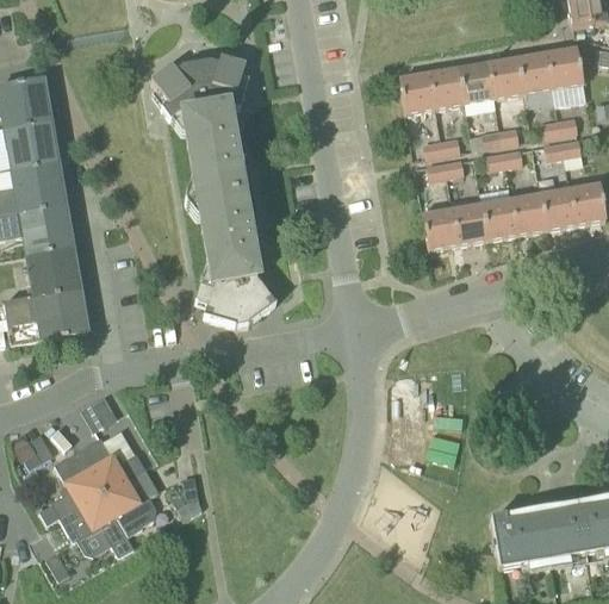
[(569,0),(573,29),(608,23),(608,0),(569,0)]
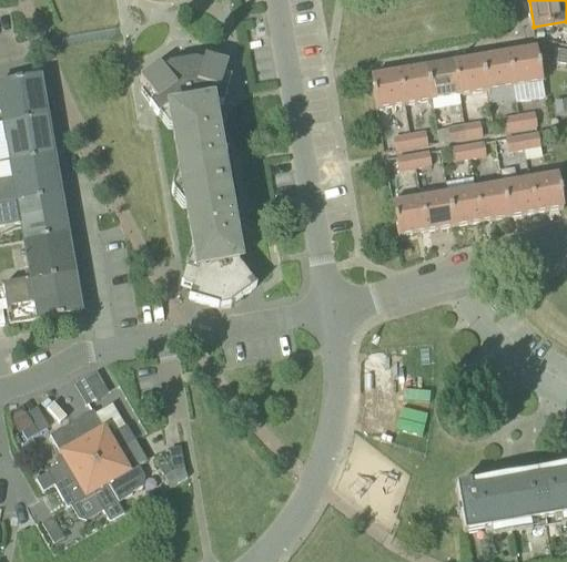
[(544,27),(536,28),(537,37),(545,36),(544,27)]
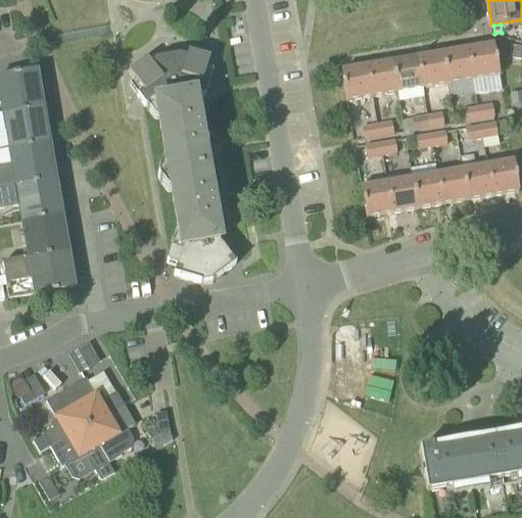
[(502,87),(493,42),(468,47),(474,78),(476,91),(502,87)]
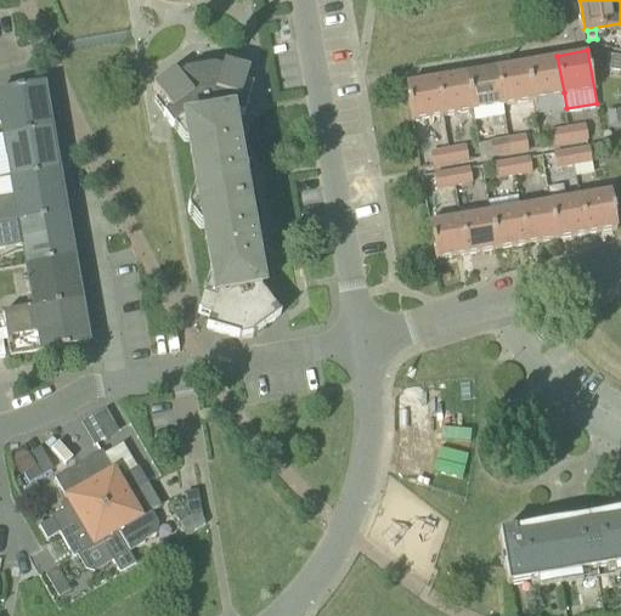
[(620,52),(613,51),(610,66),(620,67),(620,52)]
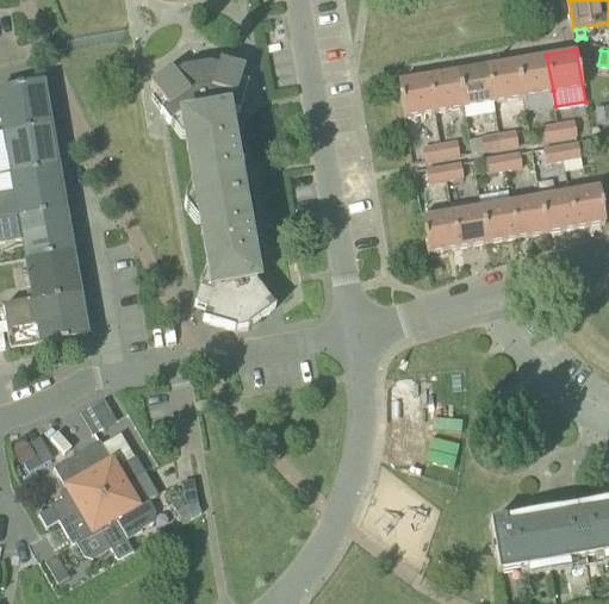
[(523,95),(553,91),(546,55),(517,60),(523,95)]
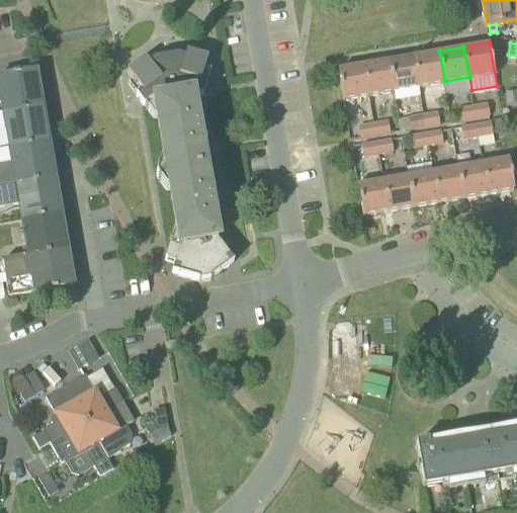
[(185,55),(178,53),(155,56),(149,61),(146,56),(127,69),(134,77),(128,81),(137,92),(144,102),(148,99),(147,96),(191,88),(192,92),(193,90),(203,93),(207,80),(211,67),(205,65),(208,56),(186,50),(185,55)]
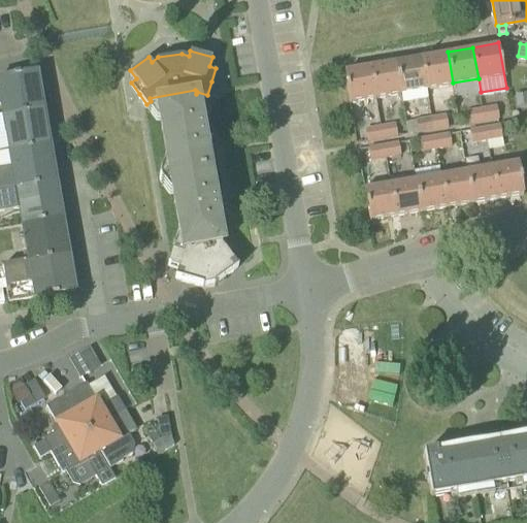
[(448,52),(421,56),(426,87),(428,94),(440,92),(441,95),(454,93),(453,83),(448,52)]
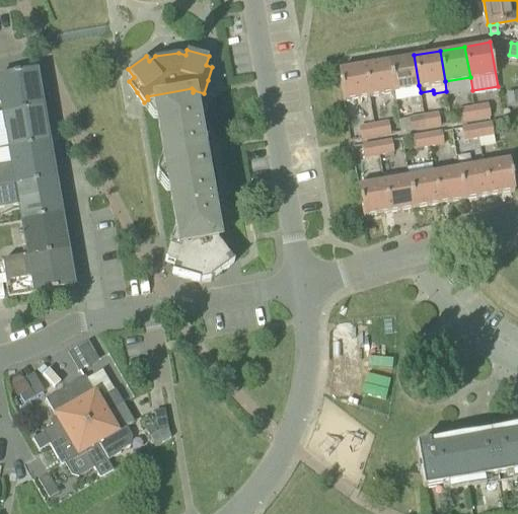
[(394,89),(410,87),(419,85),(414,55),(389,59),(394,89)]
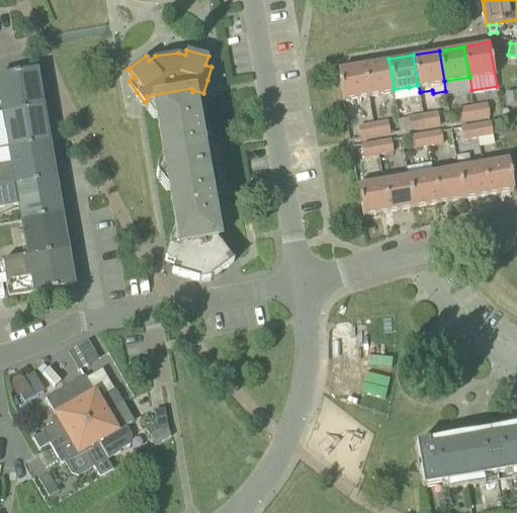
[(368,94),(394,89),(389,59),(363,64),(368,94)]
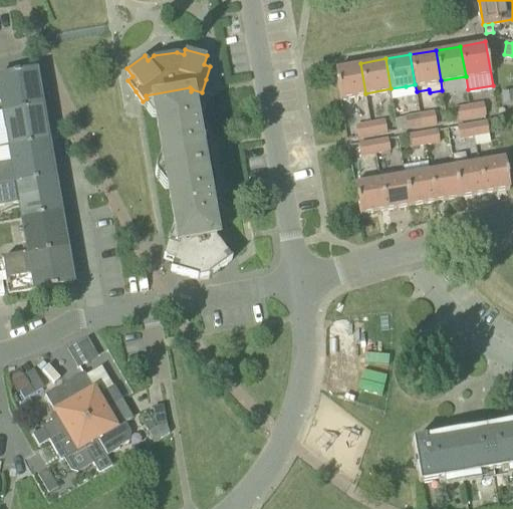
[(335,67),(340,97),(365,93),(360,63),(335,67)]
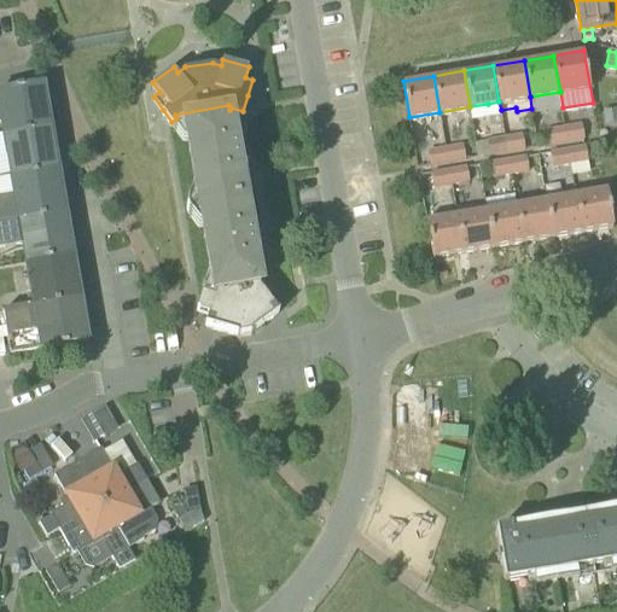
[(0,88),(0,114),(4,132),(52,124),(45,81),(0,88)]
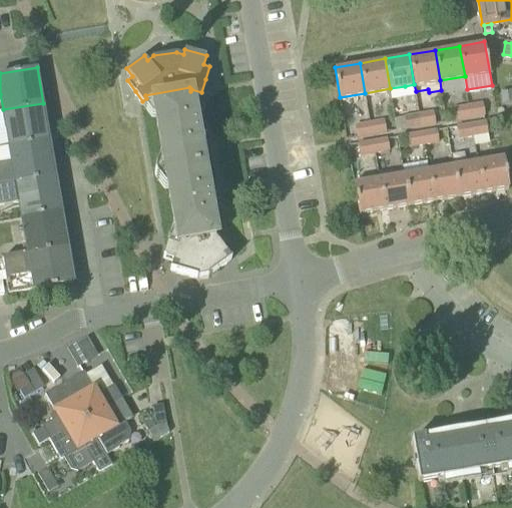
[(212,204),(216,192),(207,189),(205,180),(199,146),(198,137),(205,132),(197,121),(195,122),(190,91),(189,87),(145,95),(146,98),(142,101),(143,102),(152,114),(156,113),(163,154),(159,155),(155,169),(155,173),(165,186),(168,185),(175,226),(172,226),(167,241),(166,242),(166,243),(171,244),(172,248),(216,240),(215,235),(213,223),(210,205),(212,204)]
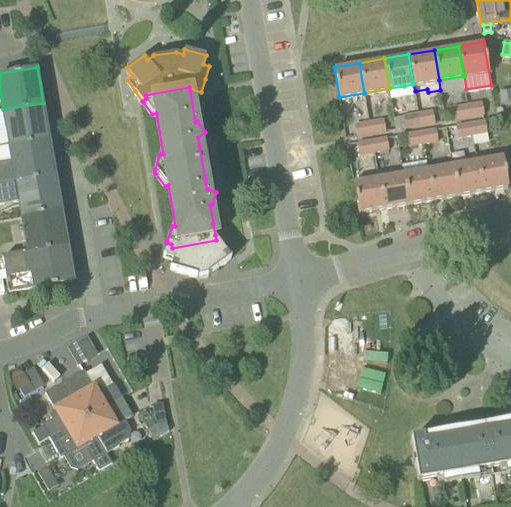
[(481,99),(467,102),(469,115),(484,112),(481,99)]
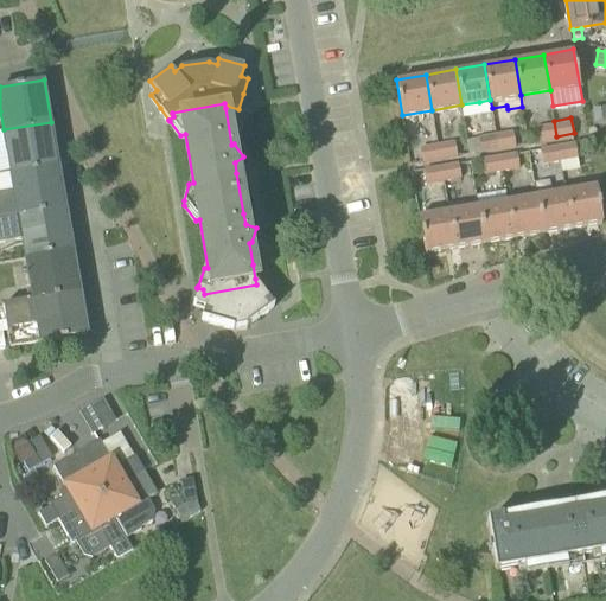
[(540,140),(556,136),(554,121),(537,123),(540,140)]
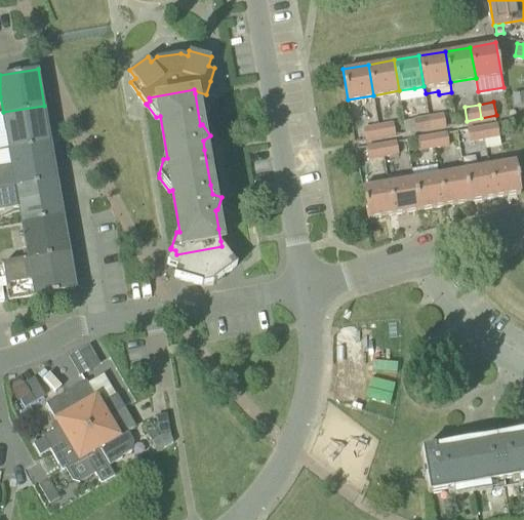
[(3,112),(0,112),(0,149),(50,141),(44,106),(3,112)]
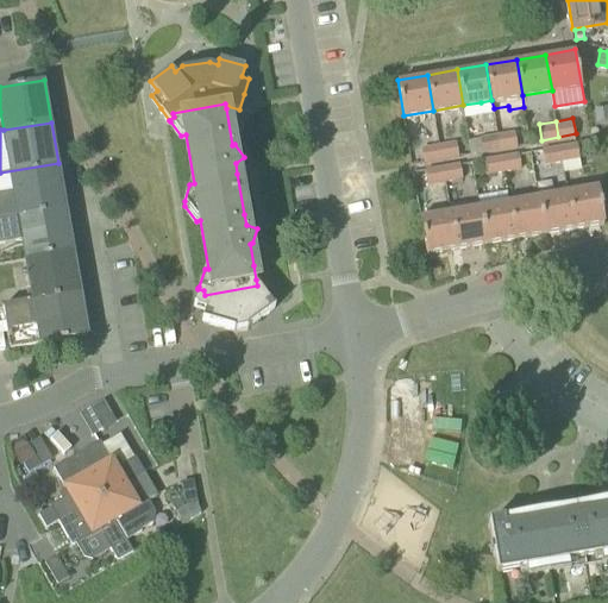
[(514,129),(497,132),(500,148),(518,144),(514,129)]
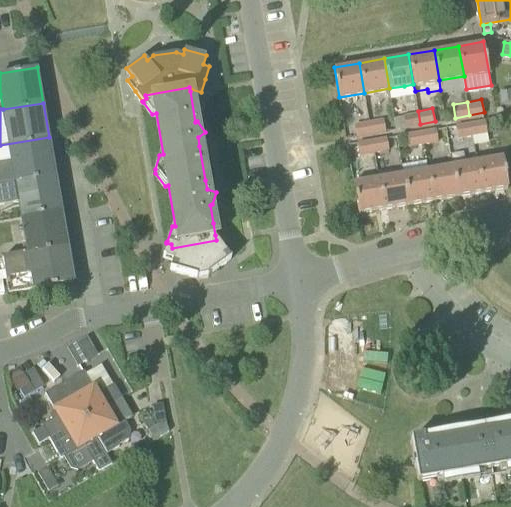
[(406,127),(420,124),(418,111),(403,114),(406,127)]
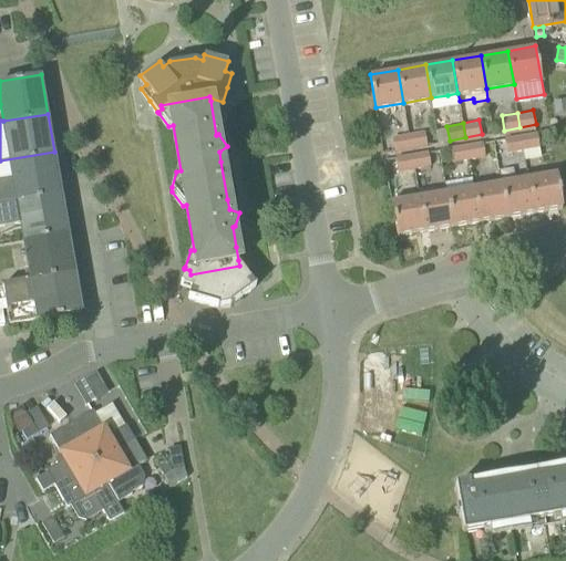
[(424,128),(409,132),(411,146),(428,144),(424,128)]
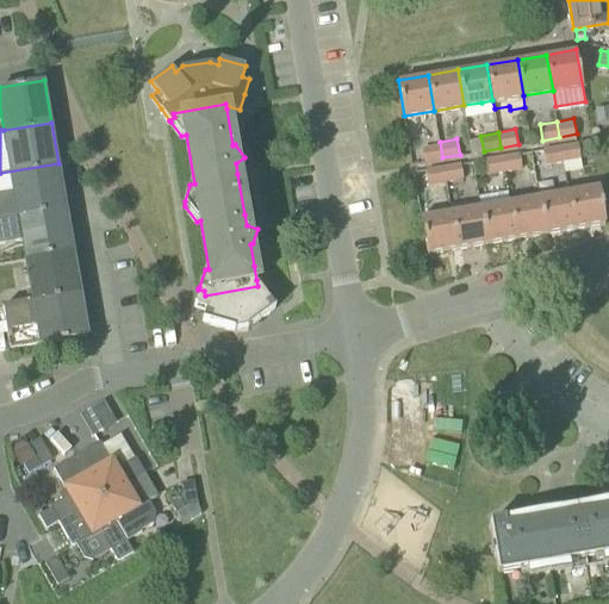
[(560,143),(564,159),(580,156),(578,139),(560,143)]
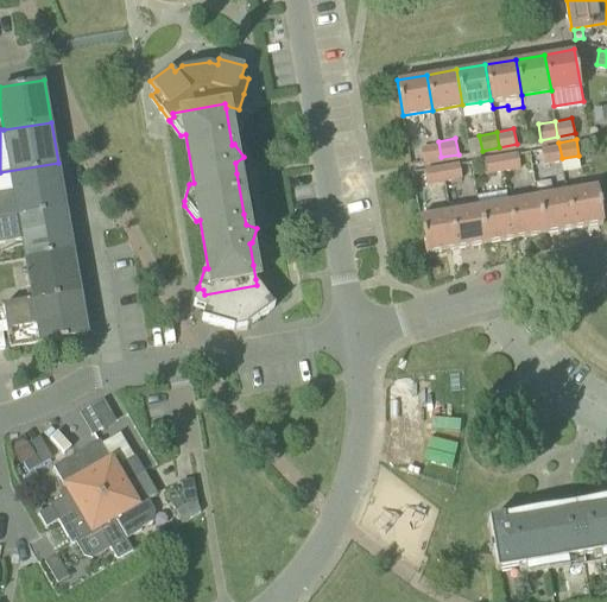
[(423,160),(441,157),(438,141),(421,145),(423,160)]
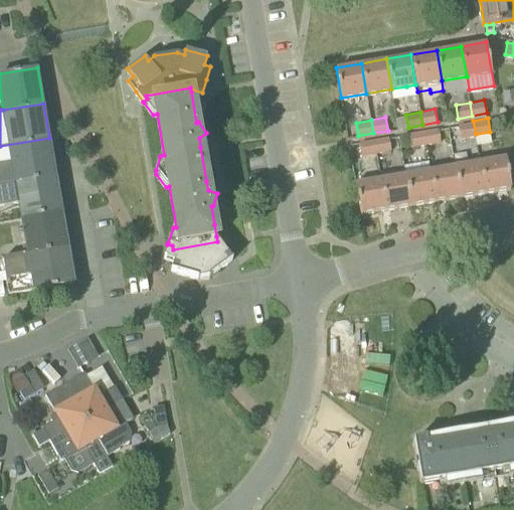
[(461,137),(476,134),(473,121),(459,123),(461,137)]
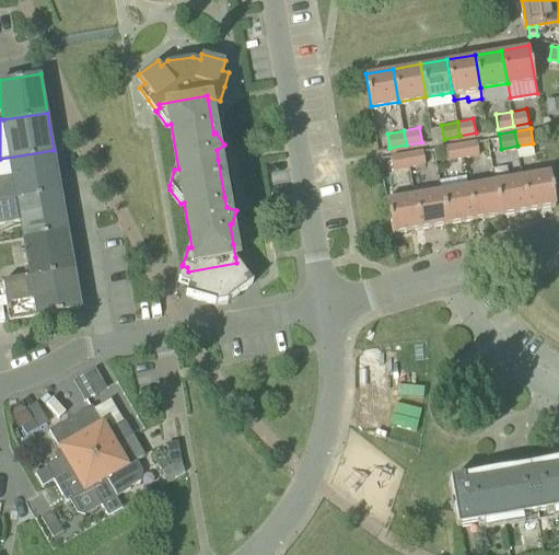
[(476,138),(461,140),(463,154),(479,152),(476,138)]
